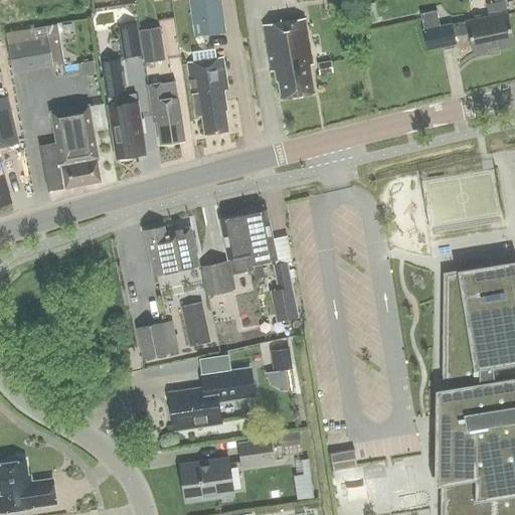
[(225,32),(219,0),(188,0),(193,36),(225,32)]
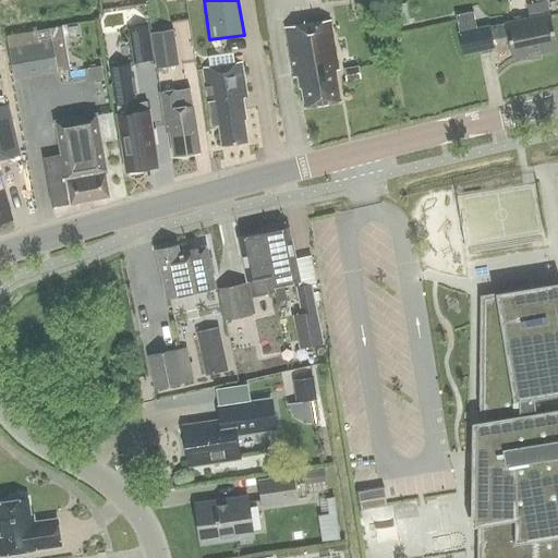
[(492,43),(508,39),(512,59),(557,50),(549,14),(548,15),(546,1),(526,5),(529,19),(505,23),(488,26),(475,28),(472,11),(456,15),(459,32),(457,32),(462,56),(493,48),(492,43)]
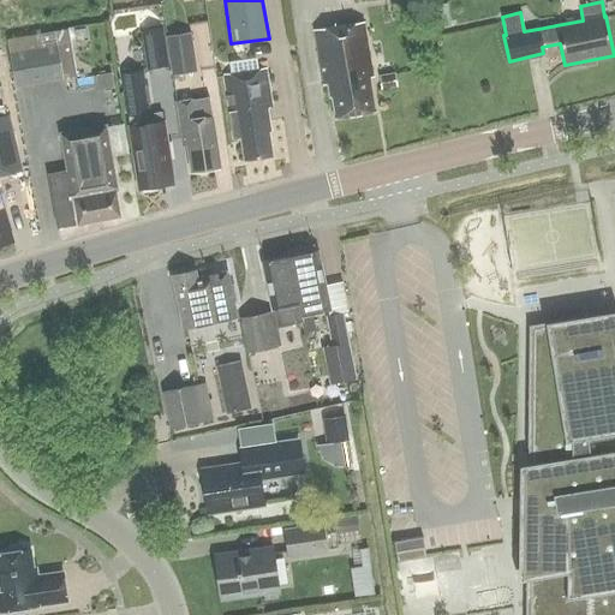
[(451,27),(446,4),(431,6),(436,29),(451,27)]
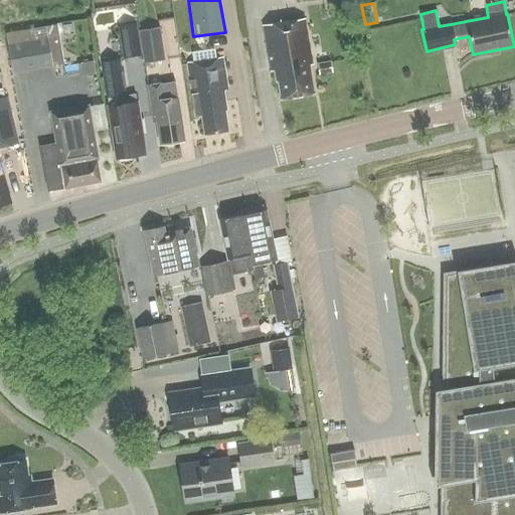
[(101,27),(119,25),(117,7),(99,8),(101,27)]
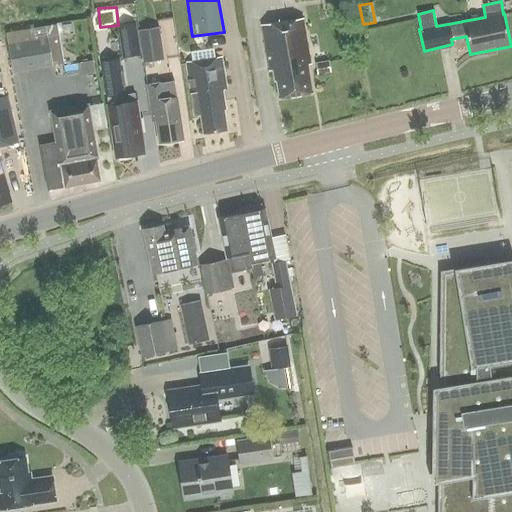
[(307,65),(310,65),(302,20),(262,27),(270,72),(274,71),(275,82),(277,82),(280,99),(312,94),(307,65)]
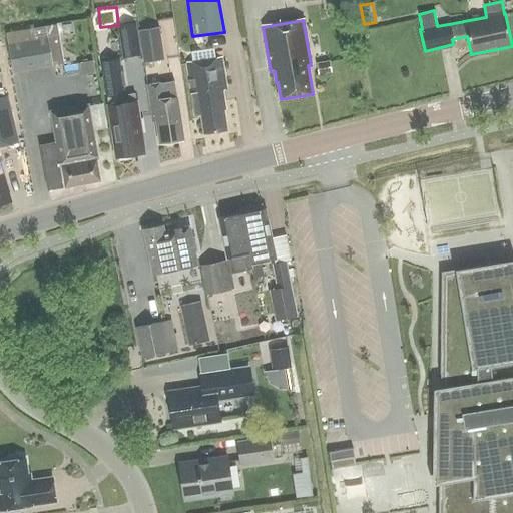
[(139,55),(134,23),(117,26),(122,58),(139,55)]
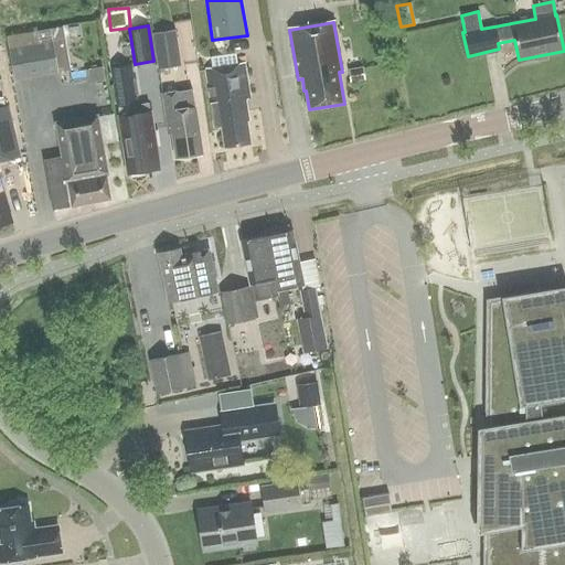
[(151,34),(158,70),(181,66),(176,30),(151,34)]
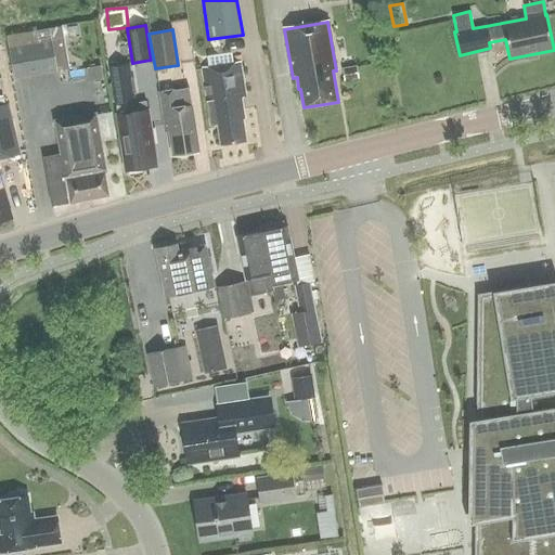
[(7,36),(14,79),(56,72),(51,41),(35,43),(33,30),(7,36)]
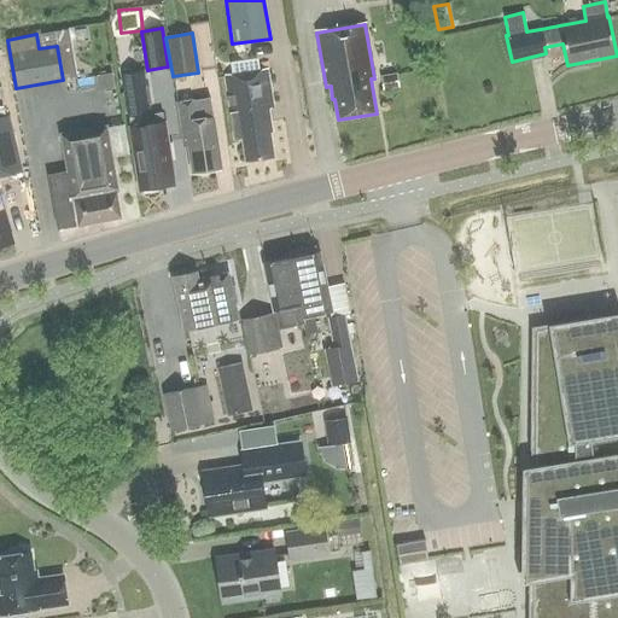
[(267,71),(225,77),(234,140),(243,139),(246,162),(272,157),(267,128),(270,127),(269,116),(266,116),(264,110),(273,109),(267,71)]
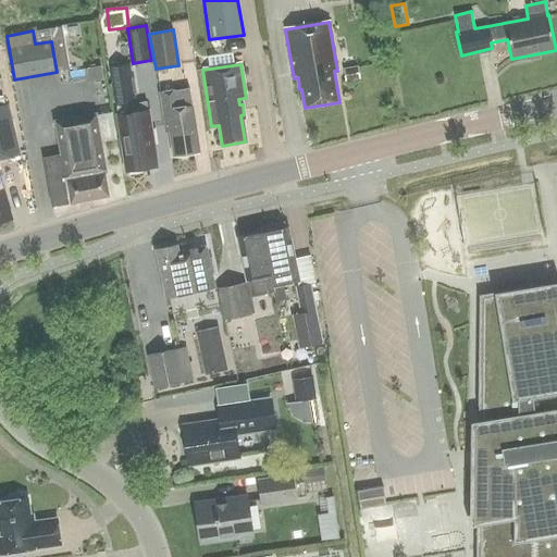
[(357,66),(343,69),(346,81),(359,78),(357,66)]
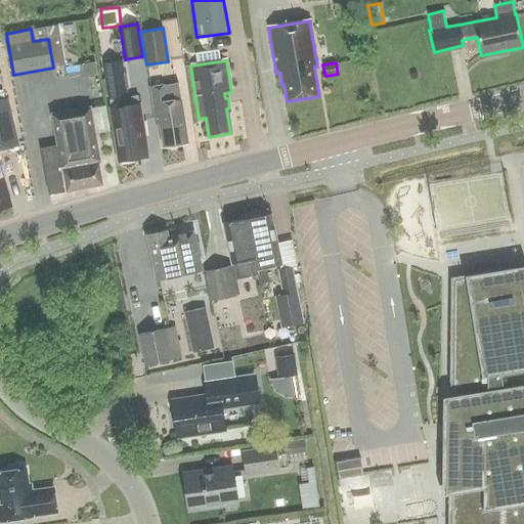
[(105,75),(108,99),(127,97),(124,72),(105,75)]
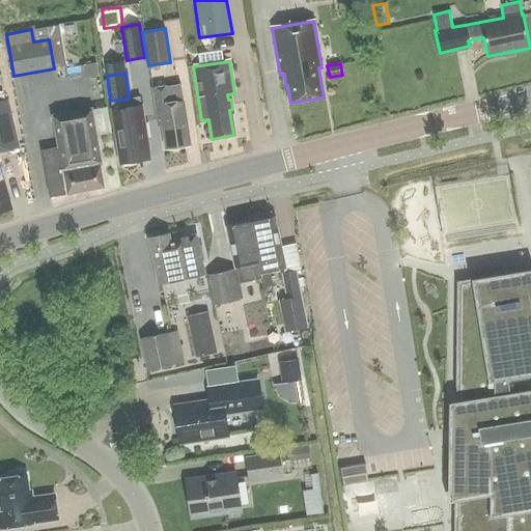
[(7,101),(3,102),(1,92),(2,92),(0,83),(0,211),(10,208),(0,174),(0,151),(19,148),(7,101)]
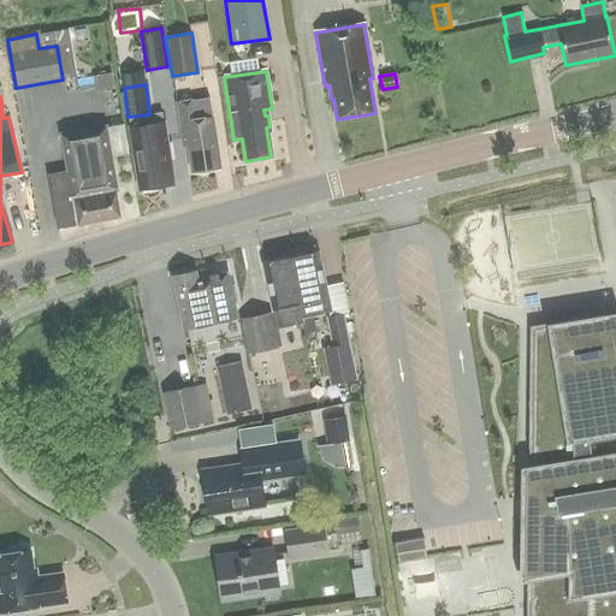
[(212,117),(196,119),(193,98),(176,100),(183,147),(187,147),(191,173),(219,169),(212,117)]
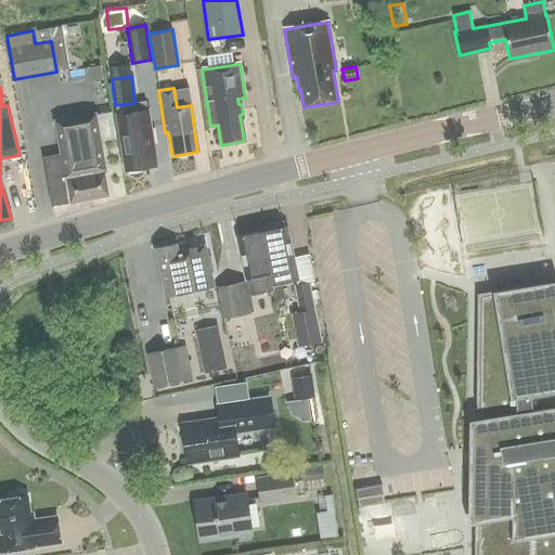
[(125,171),(156,166),(147,111),(116,116),(125,171)]
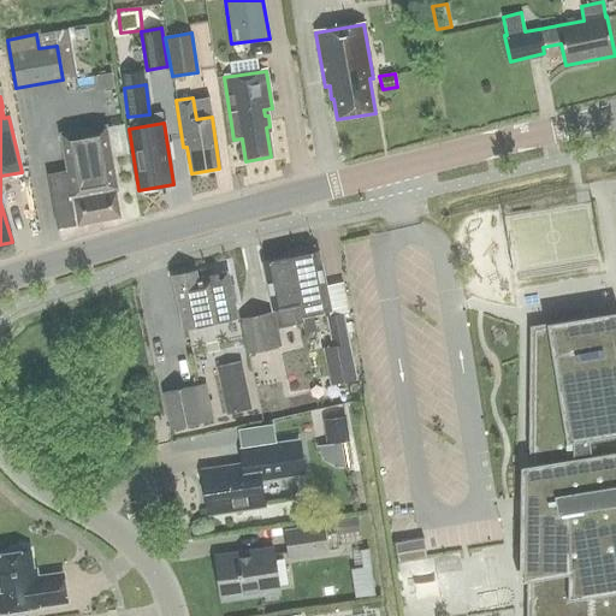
[(60,135),(67,172),(48,176),(57,229),(77,225),(119,217),(111,165),(104,126),(60,135)]
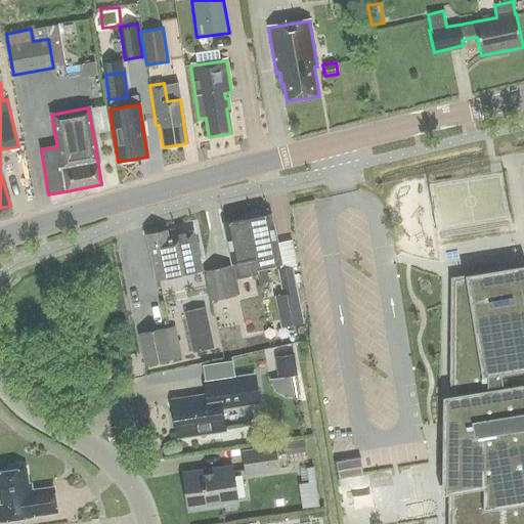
[(258,275),(257,275),(258,284),(268,281),(265,268),(278,265),(276,254),(278,254),(270,215),(267,215),(266,209),(246,214),(247,219),(254,257),(254,258),(249,258),(250,264),(255,263),(256,270),(257,269),(258,275)]
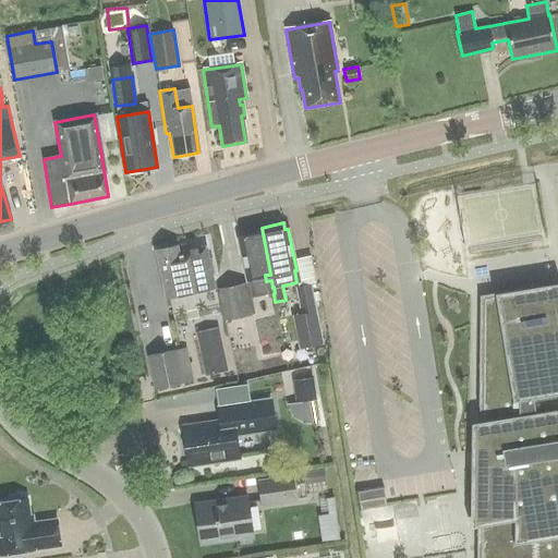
[(227,320),(238,317),(252,315),(249,299),(274,293),(275,293),(274,287),(273,288),(271,280),(266,281),(265,275),(270,275),(270,274),(263,233),(237,239),(245,282),(247,282),(247,283),(219,289),(227,320)]
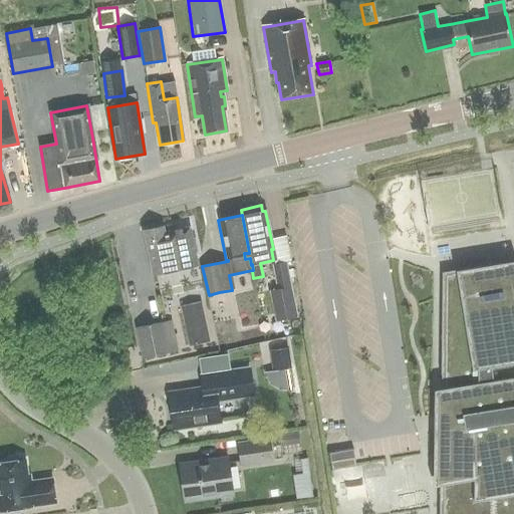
[(143,230),(153,274),(197,264),(194,251),(197,251),(194,238),(192,239),(189,226),(164,232),(162,226),(143,230)]
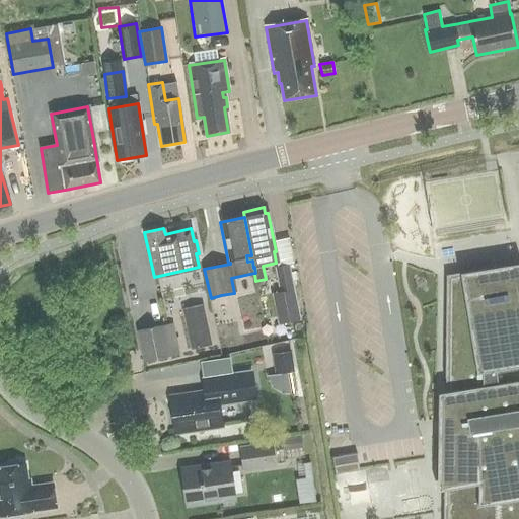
[(518,518),(518,263),(446,275),(445,392),(438,393),(437,491),(443,490),(443,518),(518,518)]
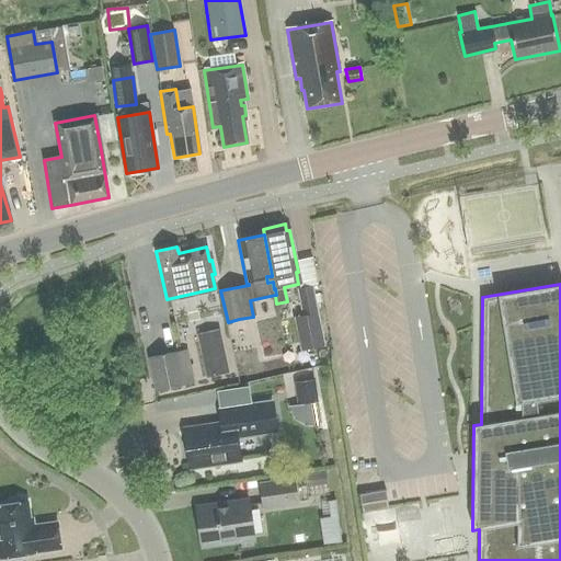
[(324,345),(312,286),(297,288),(302,315),(294,316),(300,350),(324,345)]
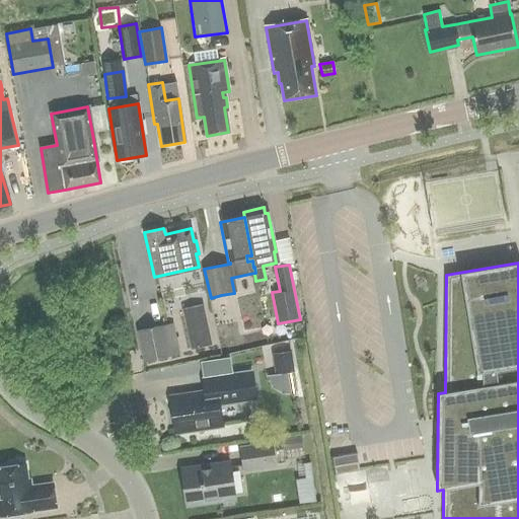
[(212,345),(207,321),(187,325),(192,349),(212,345)]
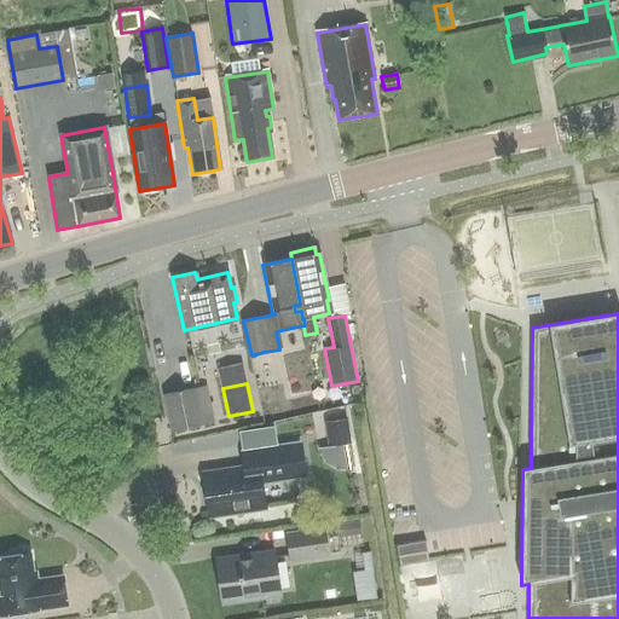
[(213,423),(207,386),(162,393),(169,431),(213,423)]
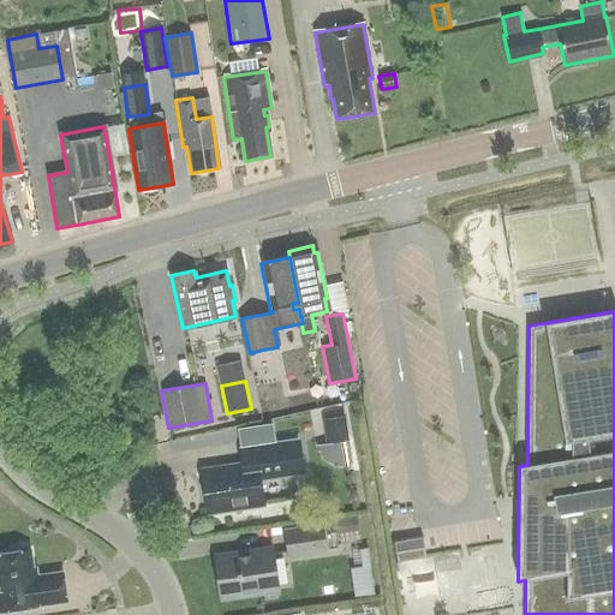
[(322,419),(326,443),(348,441),(345,416),(322,419)]
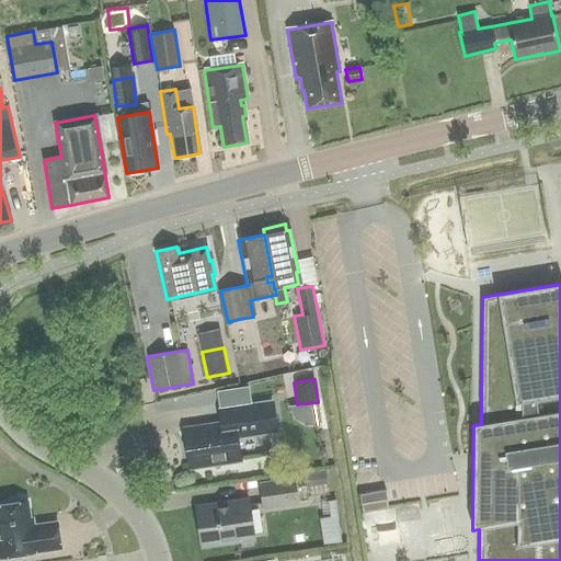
[(221,426),(184,432),(190,466),(240,458),(237,437),(277,431),(274,403),(219,411),(221,426)]
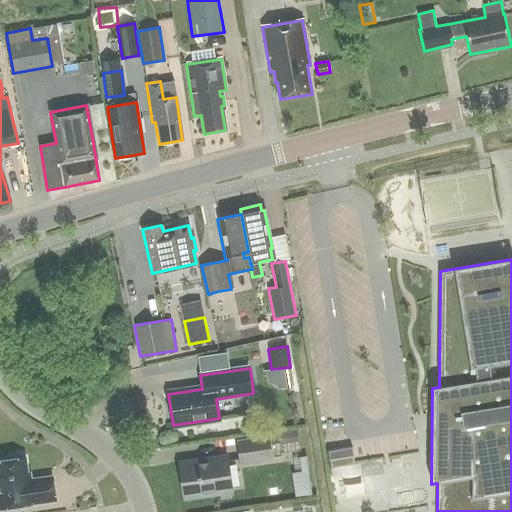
[(280,433),(283,453),(300,451),(297,431),(280,433)]
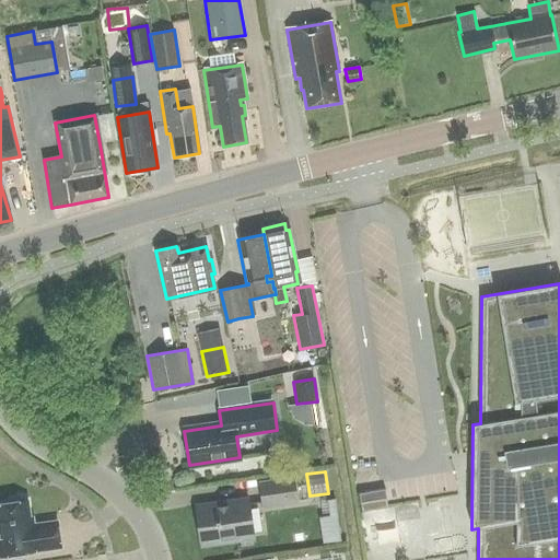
[(294,477),(258,482),(261,508),(298,503),(294,477)]
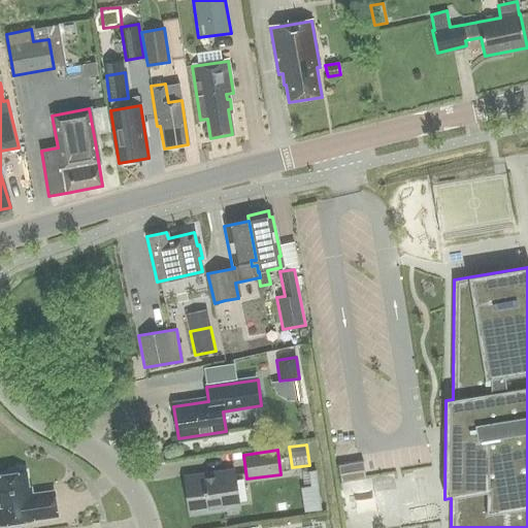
[(362,462),(338,466),(341,483),(365,479),(362,462)]
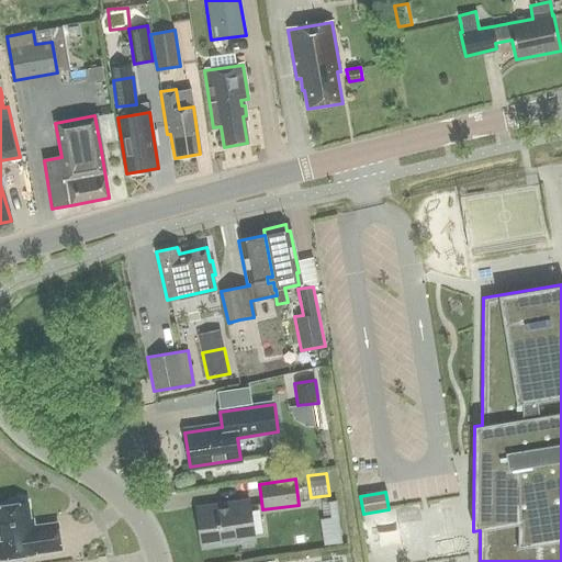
[(0,559),(60,550),(57,524),(31,527),(27,503),(23,503),(19,499),(9,501),(6,506),(0,506),(0,559)]
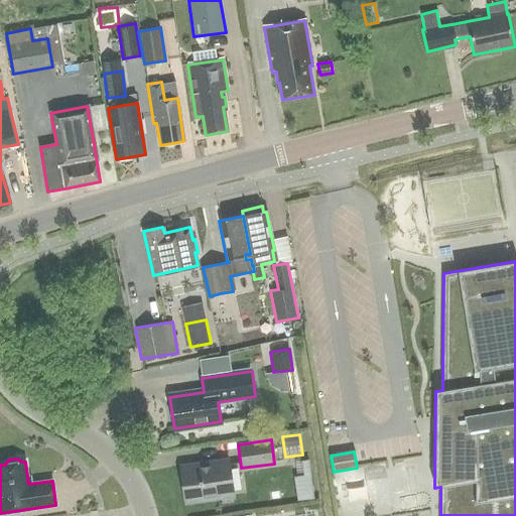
[(299,460),(301,498),(317,497),(315,459),(299,460)]
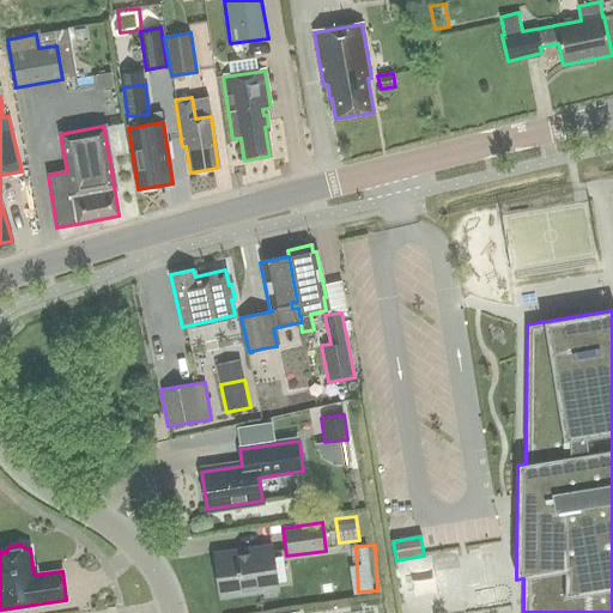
[(272,547),(213,556),(219,598),(278,589),(272,547)]
